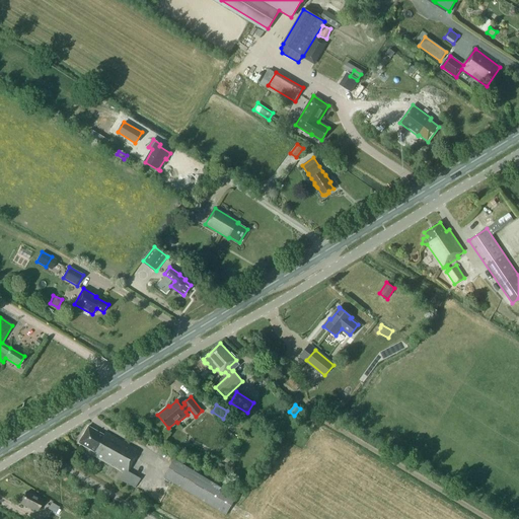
[(94,452),(92,455),(123,471),(120,478),(135,488),(140,478),(128,470),(138,451),(105,432),(103,435),(87,427),(78,443),(94,452)]
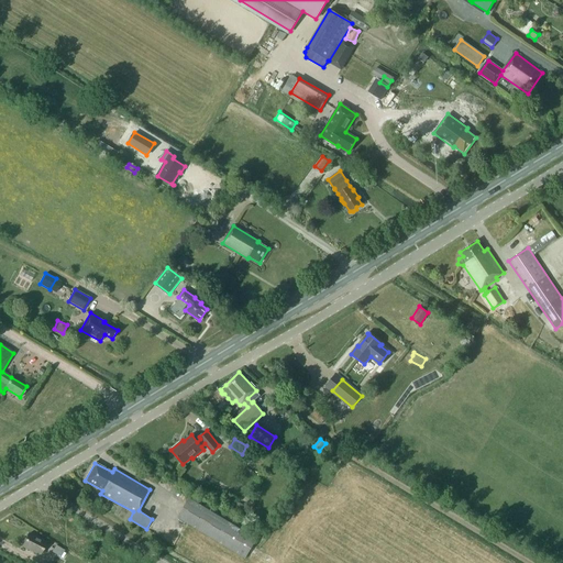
[(258,540),(189,498),(183,510),(177,517),(245,559),(258,540)]
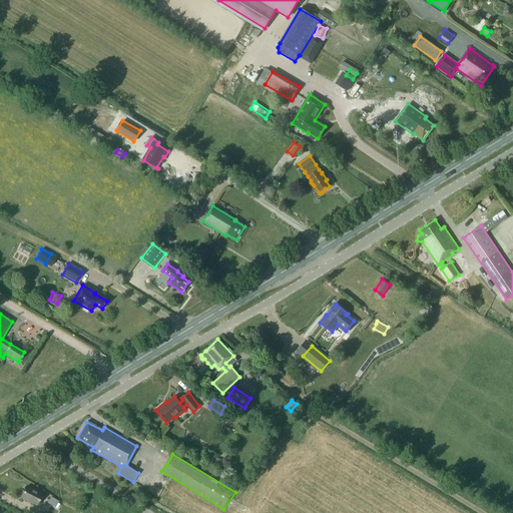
[(222,466),(224,462),(218,458),(215,463),(222,466)]
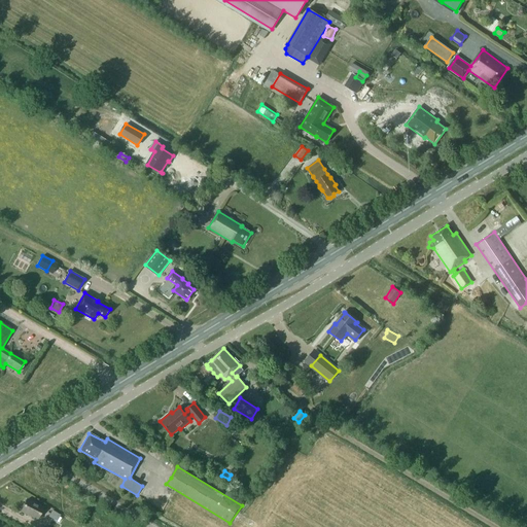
[(38,520),(43,508),(26,500),(21,511),(38,520)]
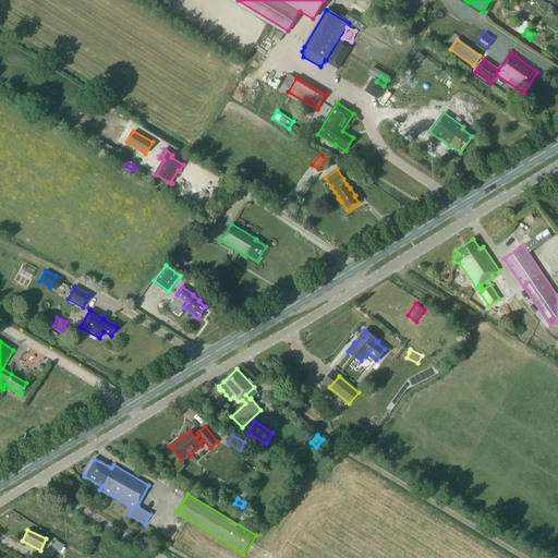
[(63,547),(64,546),(57,541),(52,547),(61,553),(64,548),(63,547)]
